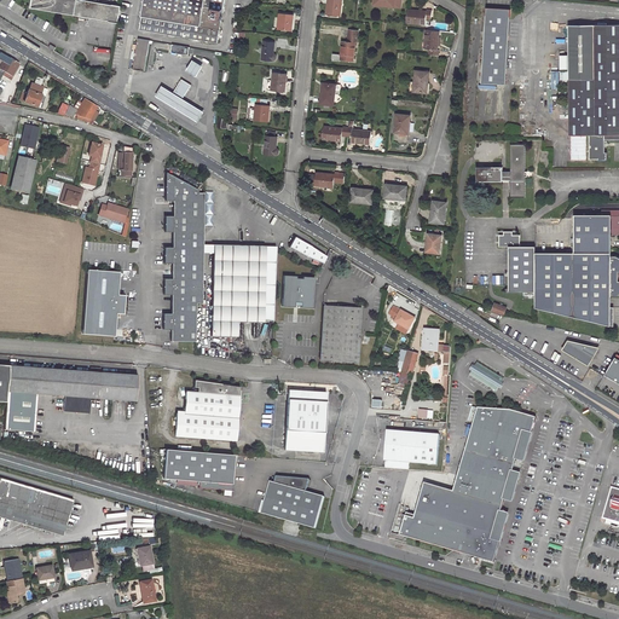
[(122,7),(84,0),(34,0),(34,7),(120,23),(122,7)]
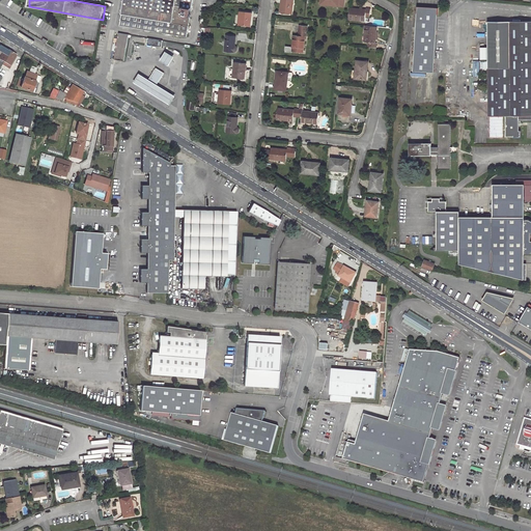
[(124,0),(120,26),(187,37),(192,9),(175,6),(175,0),(124,0)]
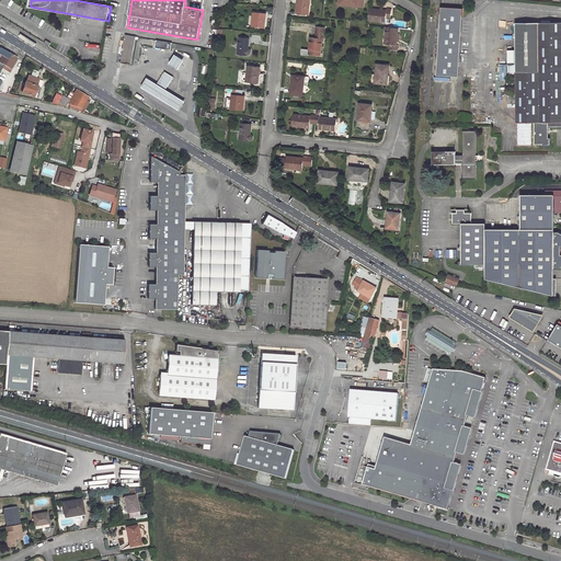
[(203,10),(204,0),(185,0),(185,7),(203,10)]
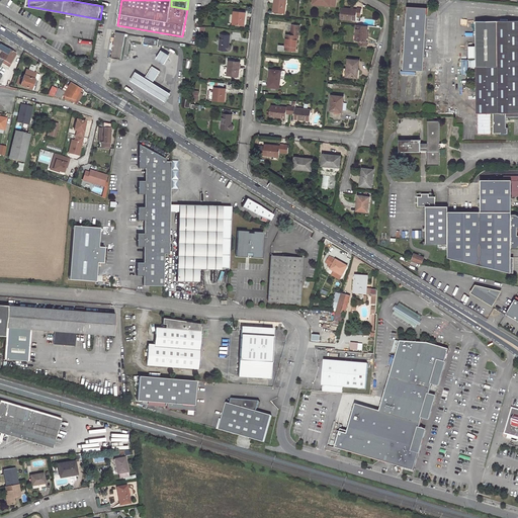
[(286,0),(283,0),(274,0),(273,11),(285,13),(286,0)]
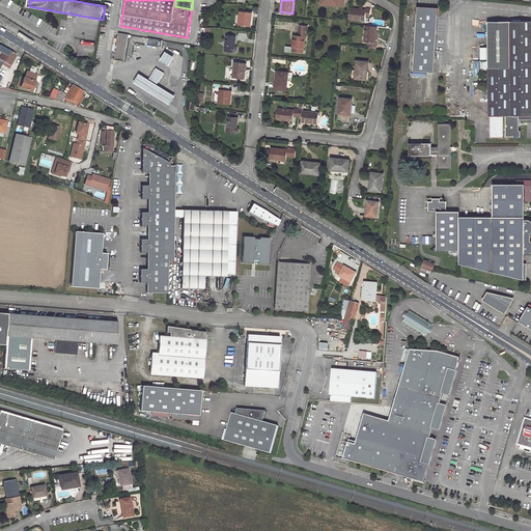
[(440,7),(419,6),(415,71),(436,72),(440,7)]
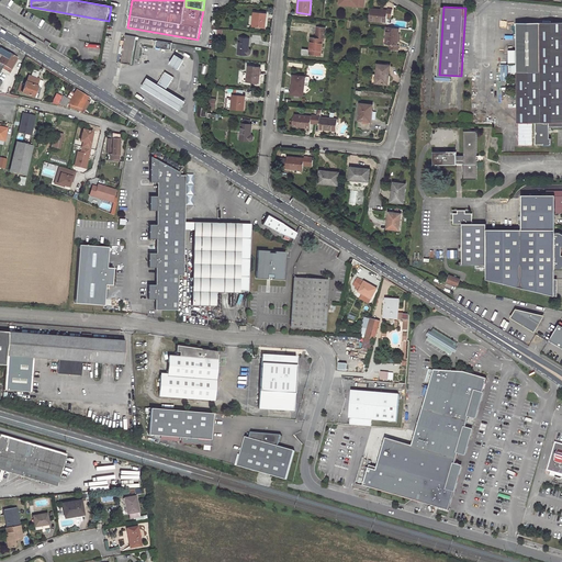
[(370,21),(386,23),(388,18),(392,19),(393,10),(389,9),(389,12),(371,10),(370,21)]
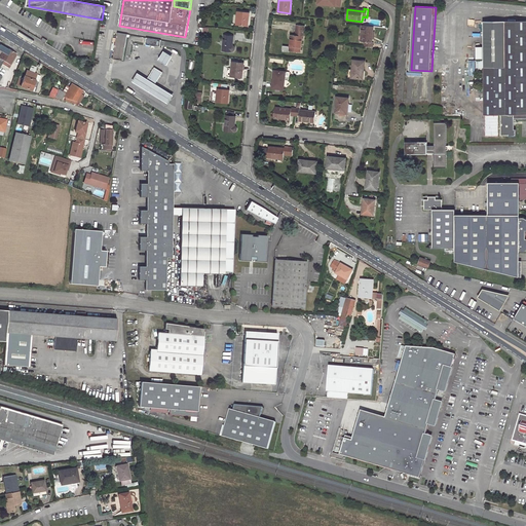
[(249,13),(237,12),(236,25),(248,26),(249,13)]
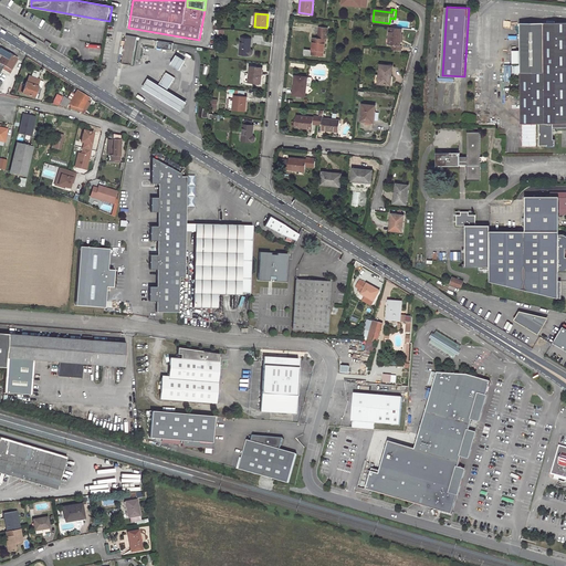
[(565,22),(520,23),(521,124),(540,124),(540,146),(554,146),(554,128),(565,128),(565,22)]
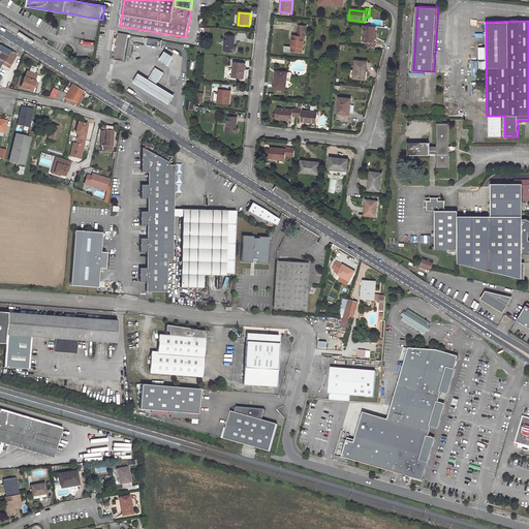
[(292,35),(290,52),(302,53),(303,36),(305,36),(306,26),(298,26),(297,36),(292,35)]
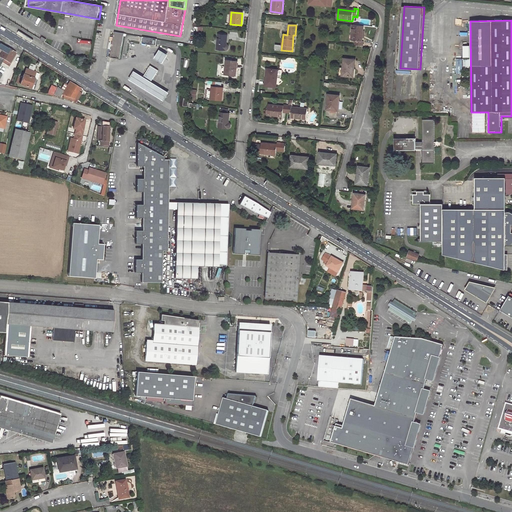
[(354,25),(352,40),(356,41),(356,45),(364,46),(364,42),(362,42),(364,26),(354,25)]
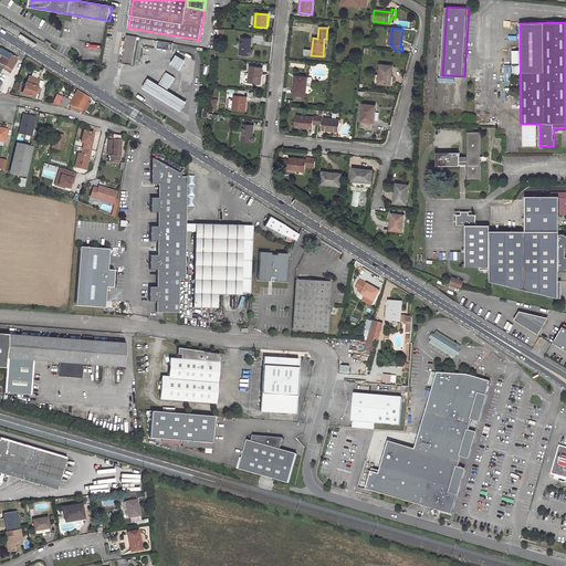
[(127,35),(123,63),(133,65),(138,38),(127,35)]
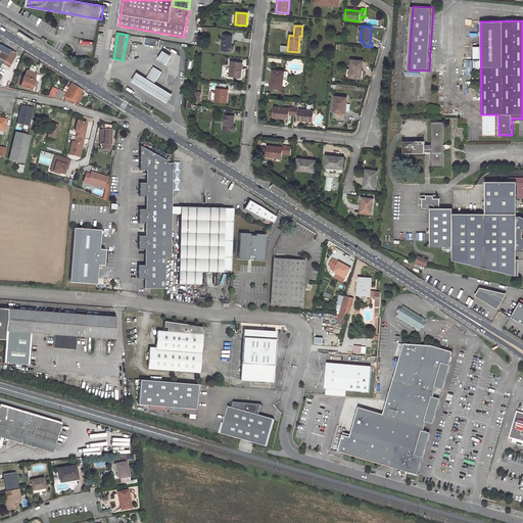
[(232,37),(223,36),(221,50),(230,51),(232,51),(232,50),(233,50),(233,49),(233,48),(233,47),(232,46),(231,45),(232,37)]
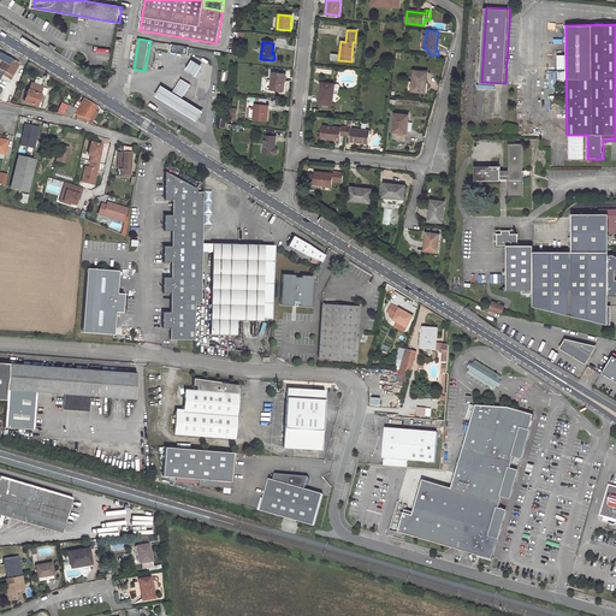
[(0,69),(4,72),(11,76),(18,64),(13,61),(15,60),(11,58),(11,59),(0,53),(0,69)]
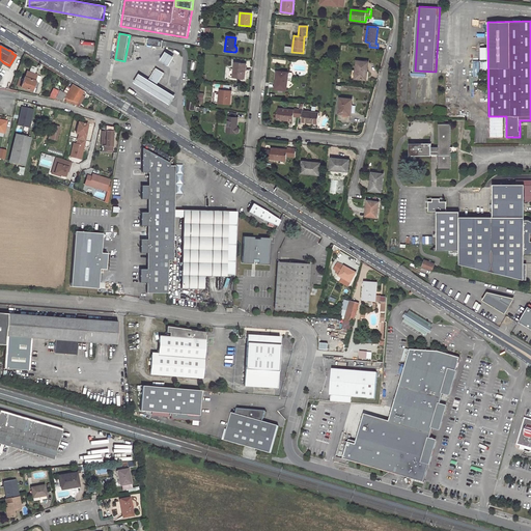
[(167,53),(161,61),(169,65),(174,57),(167,53)]
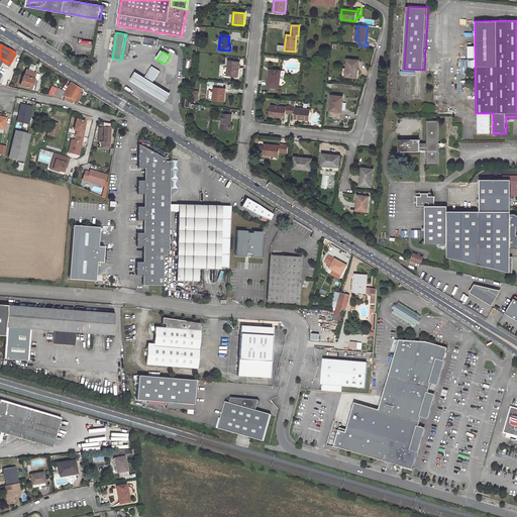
[(3,61),(2,63),(9,67),(17,55),(15,54),(9,64),(3,61)]
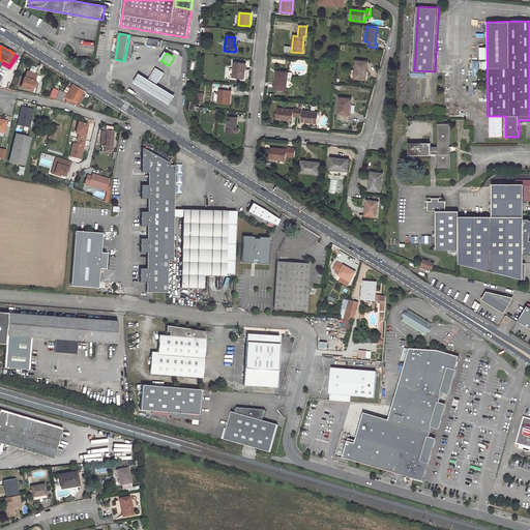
[(356,61),(355,72),(351,72),(351,79),(365,80),(367,62),(356,61)]
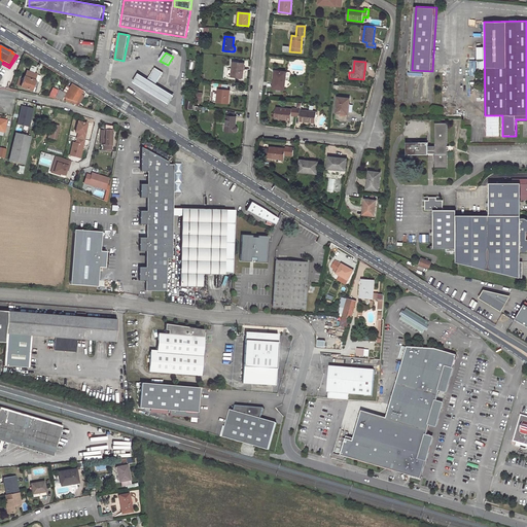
[(244,63),(233,62),(231,77),(242,78),(244,63)]
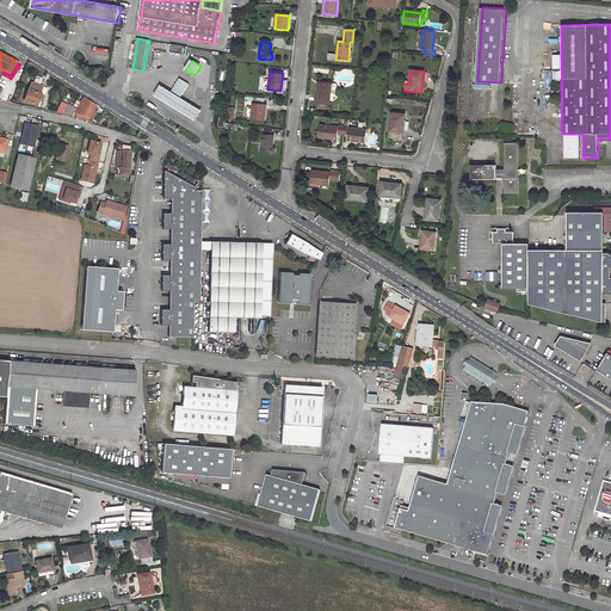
[(180,79),(172,92),(171,93),(180,99),(181,98),(190,85),(180,79)]
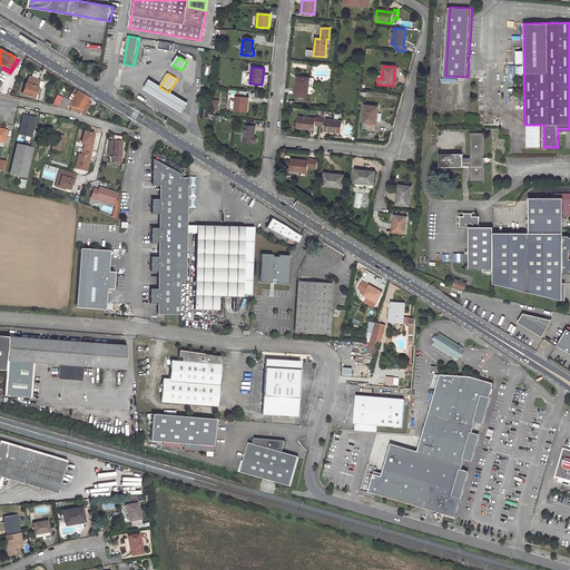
[(39,80),(28,76),(26,82),(37,87),(39,80)]
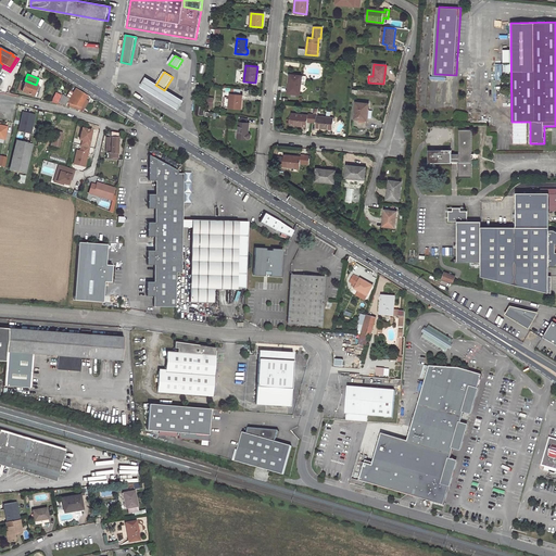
[(289,77),(287,95),(299,96),(300,87),(304,87),(305,78),(289,77)]
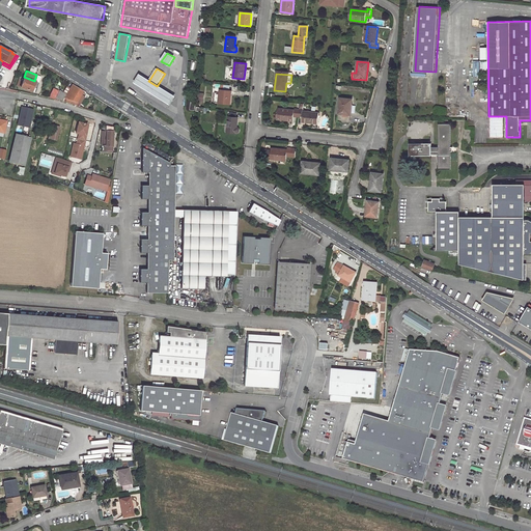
[(134,83),(170,106),(175,96),(158,85),(157,86),(148,81),(149,80),(140,75),(134,83)]
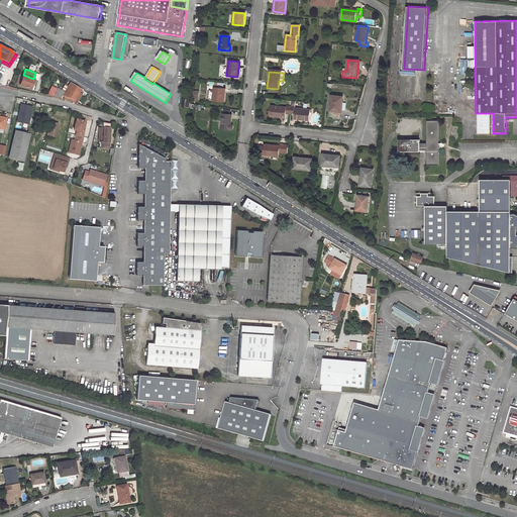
[(30,89),(34,80),(23,76),(22,78),(18,77),(16,84),(20,85),(20,86),(30,89)]
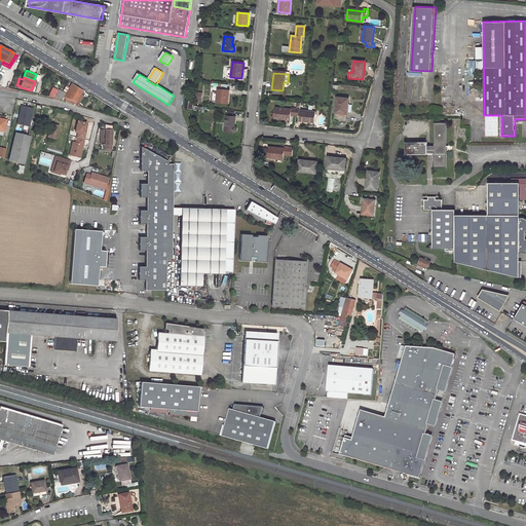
[(64,97),(76,101),(82,90),(72,84),(69,88),(66,94),(64,97)]
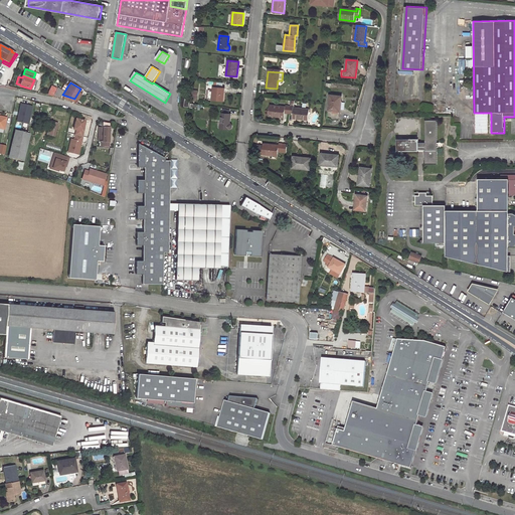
[(47,94),(52,95),(56,88),(51,86),(47,94)]
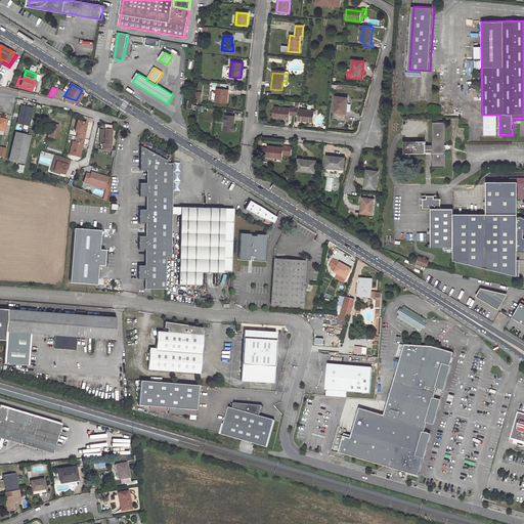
[(226,102),(227,90),(217,88),(216,93),(212,93),(211,101),(226,102)]
